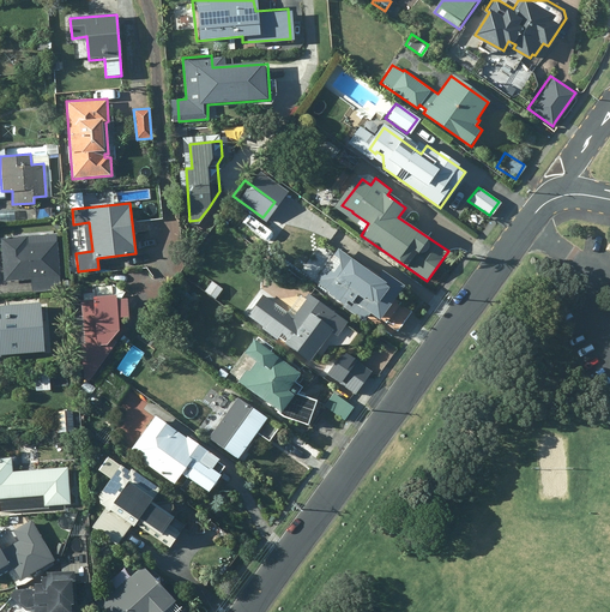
[(59,288),(55,240),(26,243),(25,234),(0,237),(2,281),(29,279),(30,291),(59,288)]
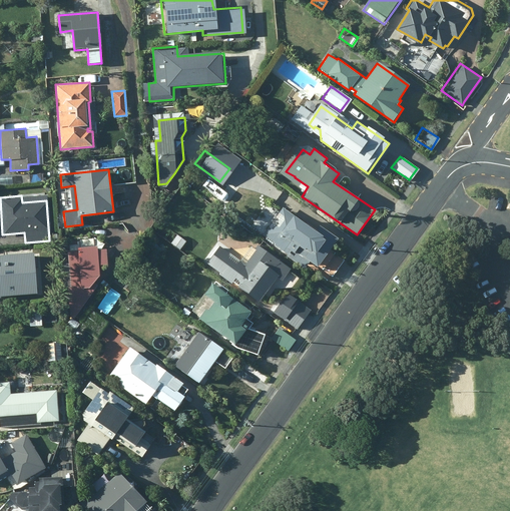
[(333,276),(344,260),(332,250),(340,238),(320,225),(317,229),(282,206),(261,234),(275,242),(273,244),(290,254),(293,249),(311,260),(333,276)]
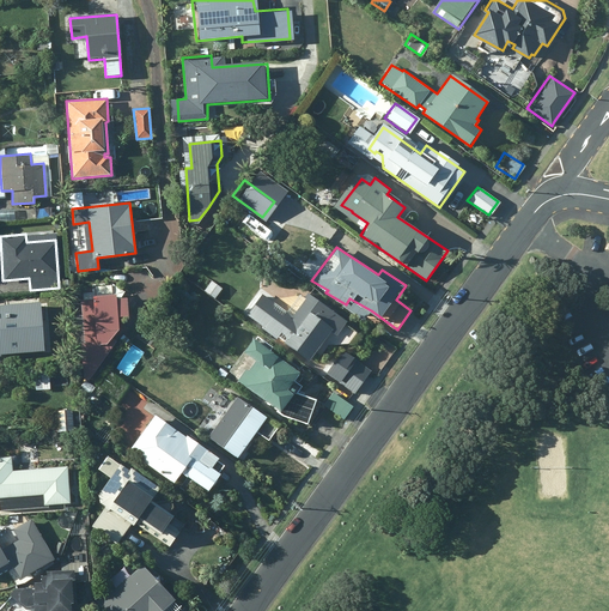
[(214,297),(220,288),(211,279),(202,290),(214,297)]
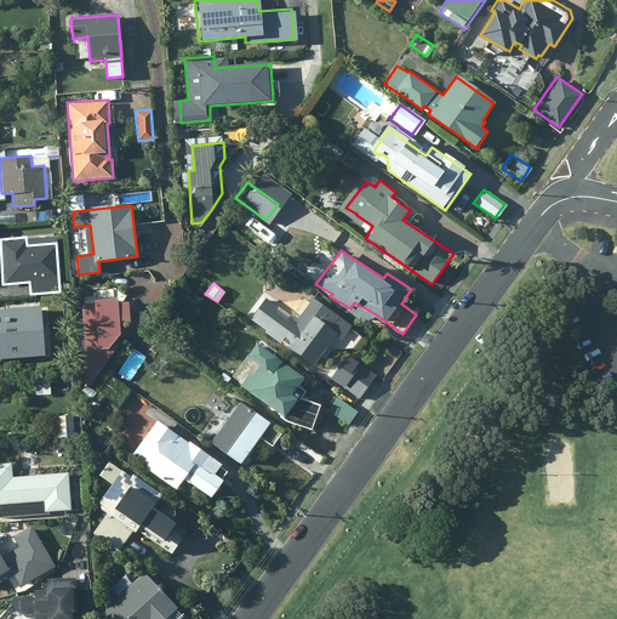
[(116,301),(115,297),(110,297),(109,288),(90,290),(91,294),(73,295),(80,382),(87,382),(106,356),(97,350),(106,350),(118,334),(116,322),(126,321),(125,300),(116,301)]
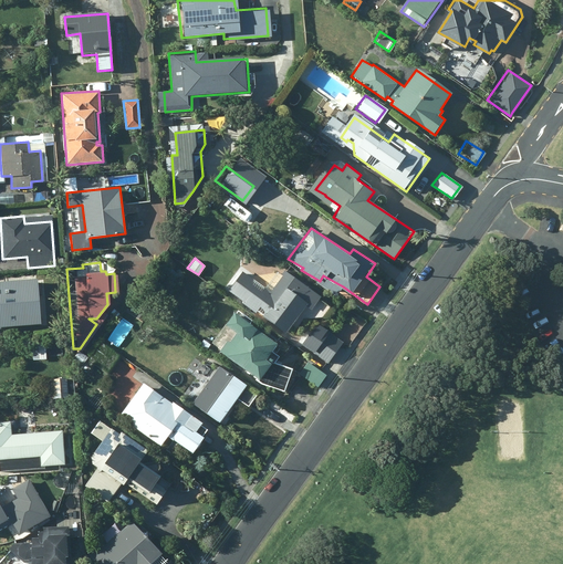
[(227,289),(287,331),(304,305),(311,310),(321,295),(283,270),(268,292),(239,271),(227,289)]
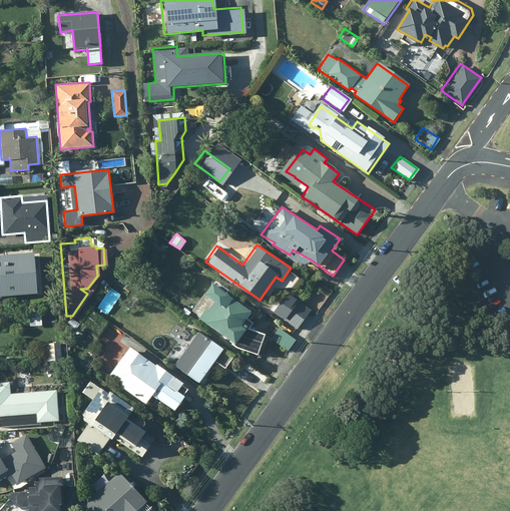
[(0,296),(38,293),(34,252),(0,257),(0,296)]
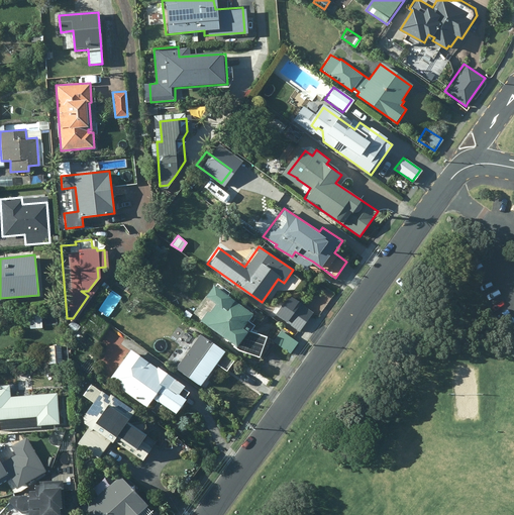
[(253,314),(214,286),(207,297),(215,303),(209,312),(207,310),(200,320),(237,346),(236,349),(261,357),(268,337),(243,328),(253,314)]
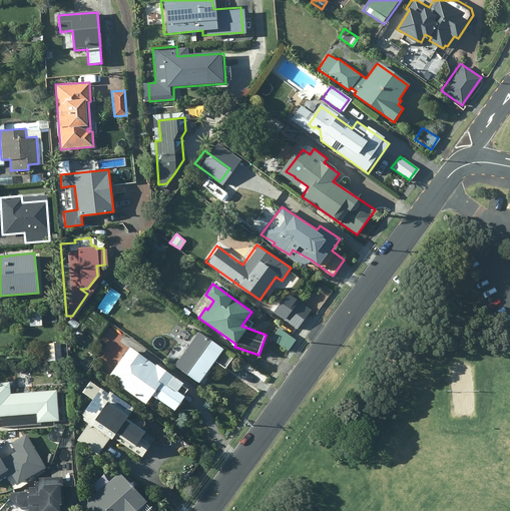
[(284,293),(271,312),(296,329),(308,310),(284,293)]
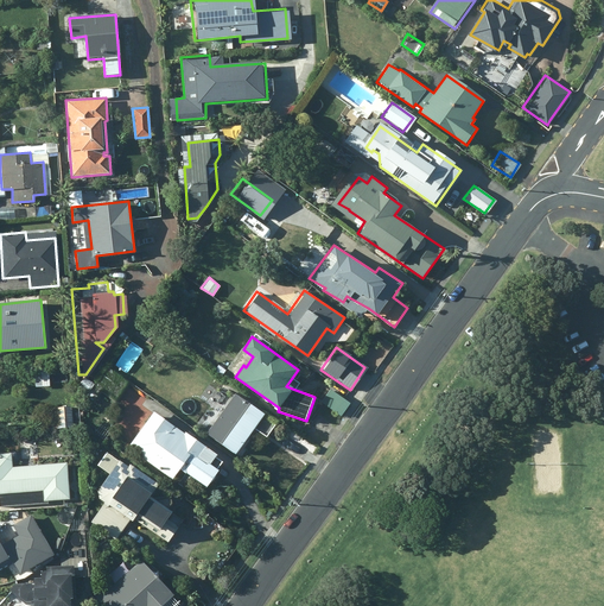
[(30,366),(31,385),(48,385),(46,366),(30,366)]
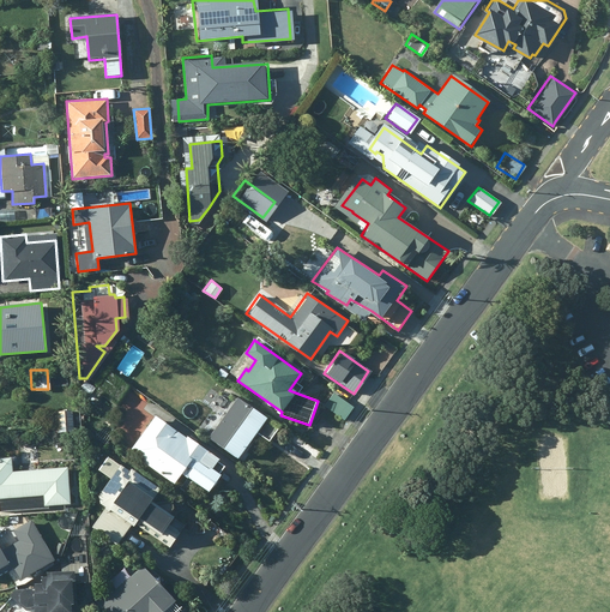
[(82,379),(74,388),(84,396),(91,388),(82,379)]
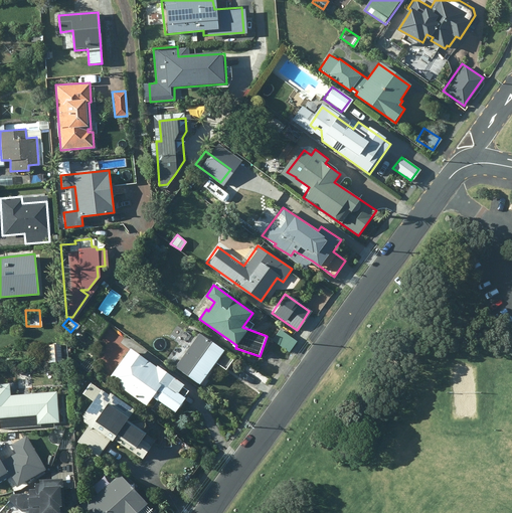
[(293,348),(296,341),(278,328),(271,338),(289,350),(293,348)]
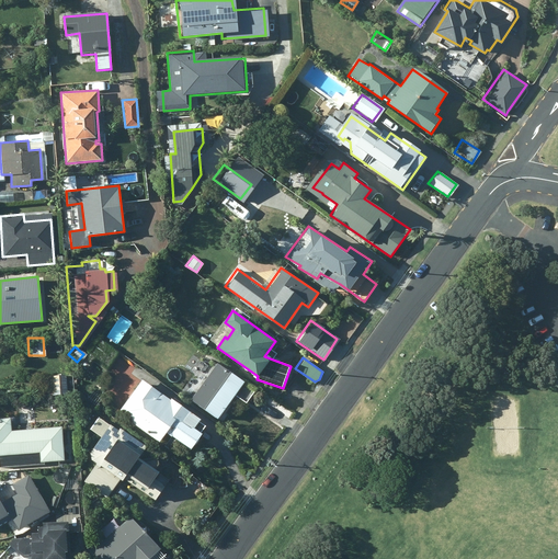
[(242,385),(245,384),(217,364),(192,400),(218,419),(236,394),(247,401),(252,392),(242,385)]
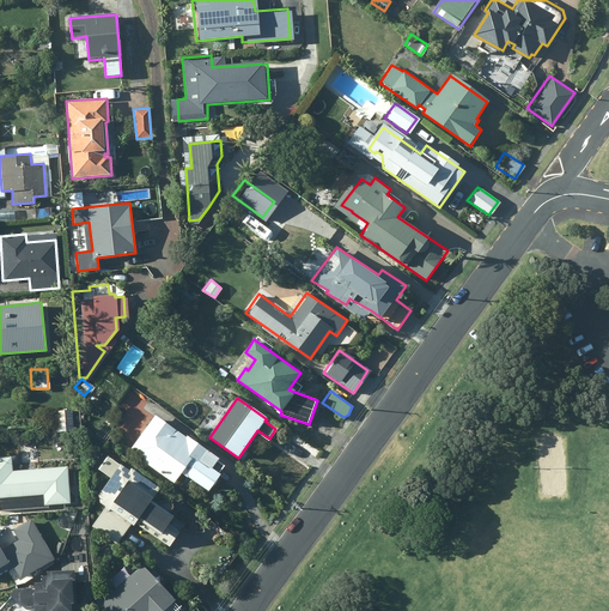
[(72,430),(69,409),(56,410),(59,430),(72,430)]
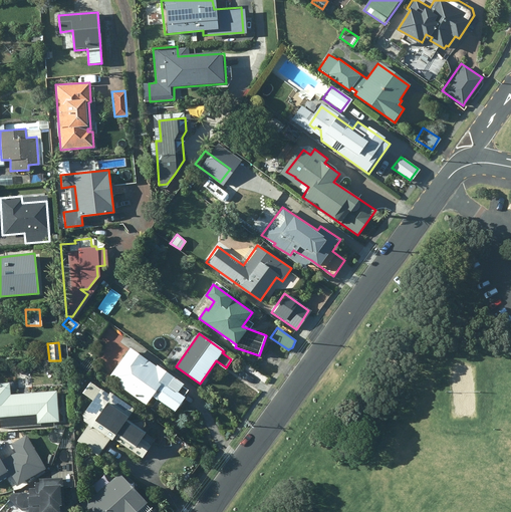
[(179,394),(184,385),(130,348),(109,378),(147,403),(152,395),(176,411),(185,398),(179,394)]
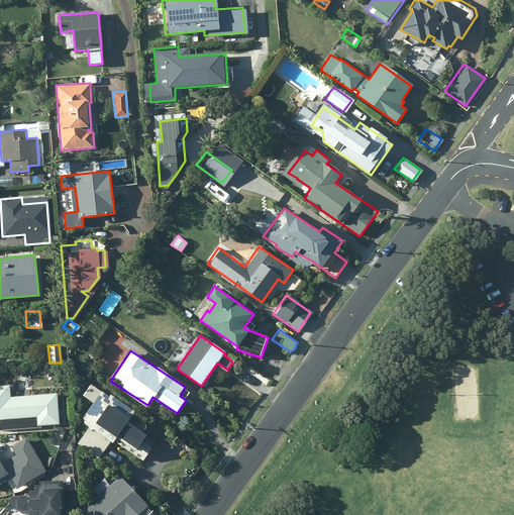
[(9,385),(0,385),(0,429),(39,427),(39,425),(59,423),(57,394),(10,397),(9,385)]
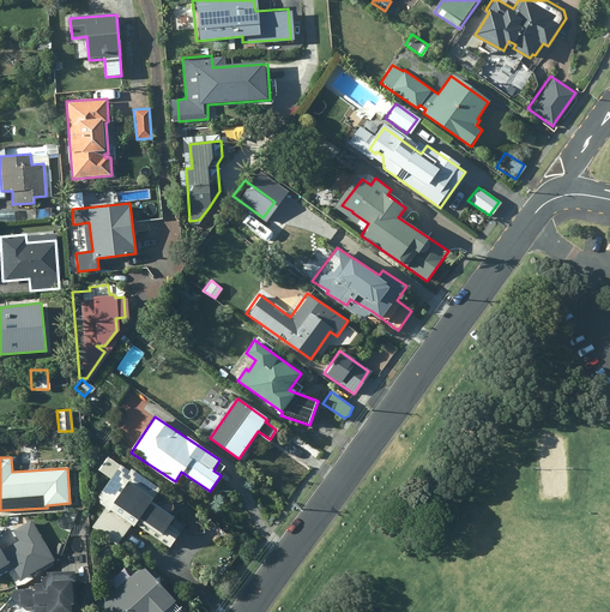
[(161,489),(131,468),(128,471),(120,465),(98,496),(100,503),(103,505),(89,527),(115,545),(131,522),(168,547),(180,531),(171,523),(175,517),(152,502),(161,489)]
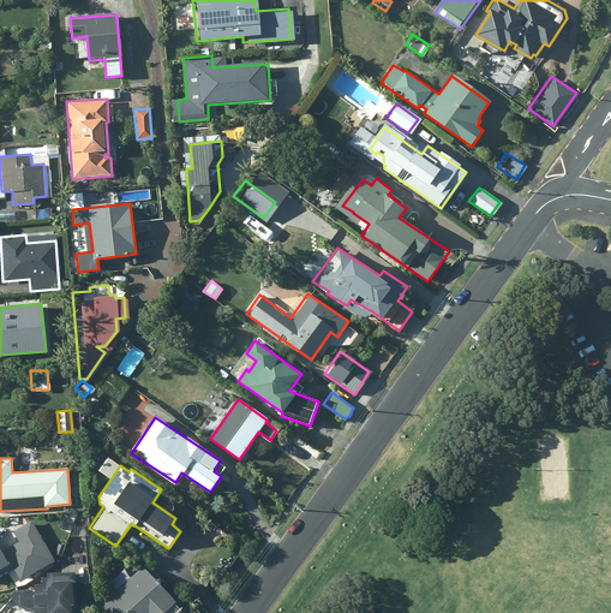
[(19,575),(52,557),(29,516),(12,525),(11,523),(0,529),(0,570),(13,564),(19,575)]
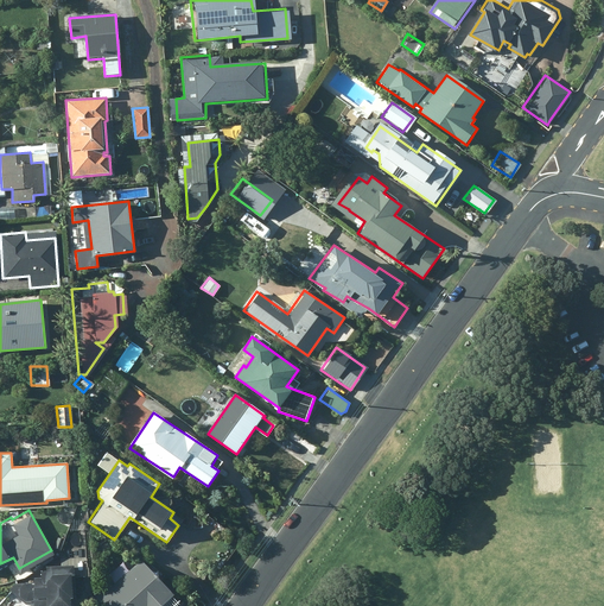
[(178,605),(180,604),(139,560),(109,586),(107,582),(94,595),(103,605),(178,605)]
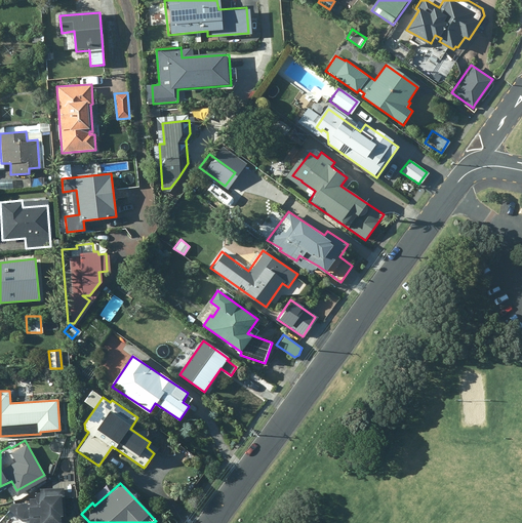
[(64,522),(63,485),(34,486),(34,490),(31,490),(31,496),(25,497),(25,501),(9,503),(4,509),(19,520),(25,520),(25,522),(64,522)]
